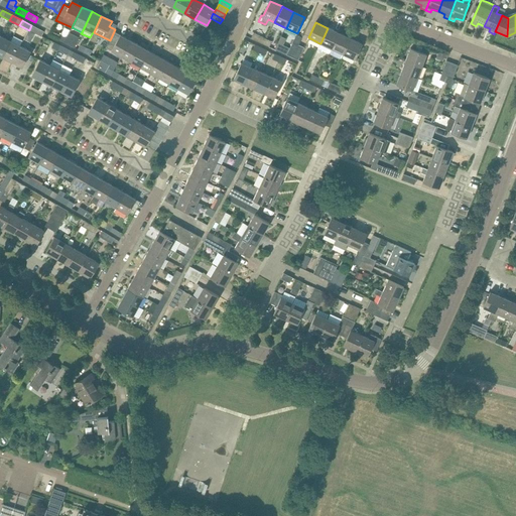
[(332,48),(340,33),(328,28),(320,43),(319,43),(317,48),(329,54),(332,48)]
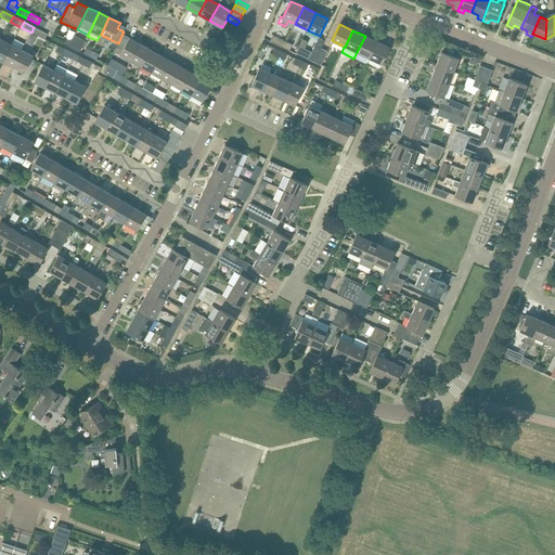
[(270,41),(284,48),(287,42),(272,36),(270,41)]
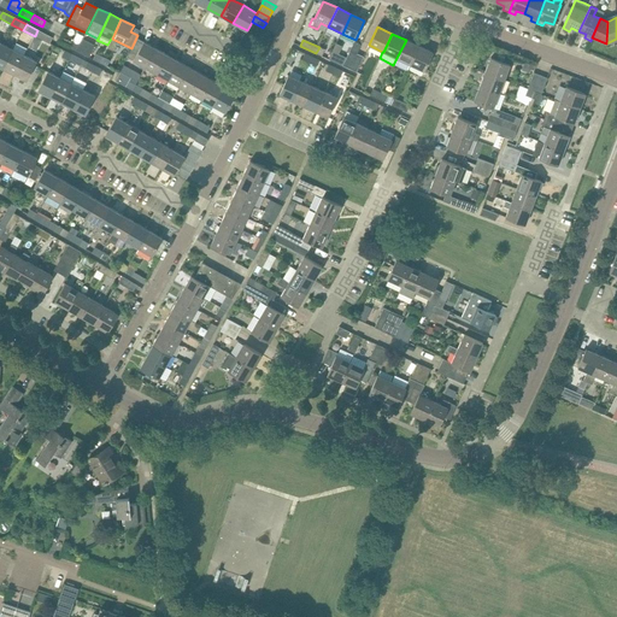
[(410,64),(411,65),(419,46),(406,40),(397,58),(403,60),(400,65),(407,70),(410,64)]
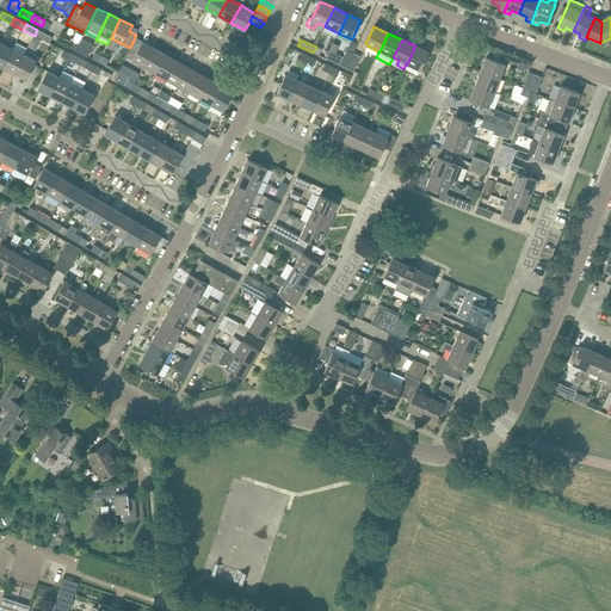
[(133,60),(143,67),(154,48),(142,42),(133,60)]
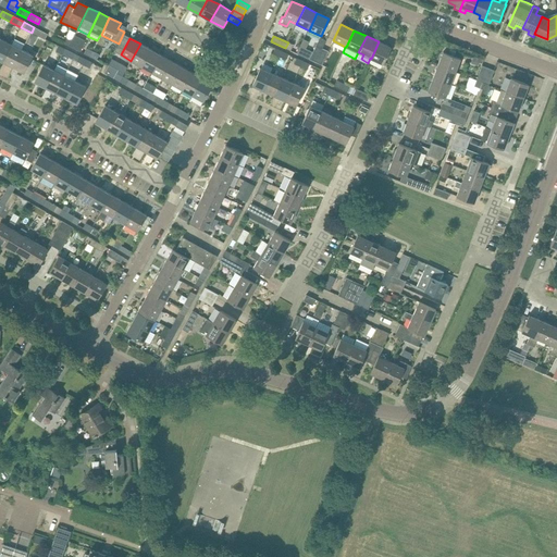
[(309,60),(316,63),(322,49),(325,40),(320,38),(309,60)]
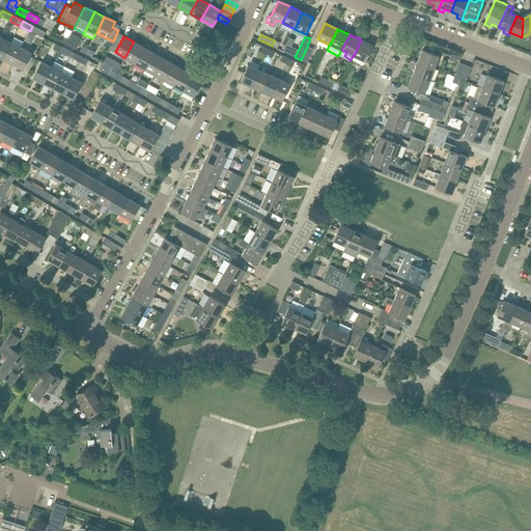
[(0,39),(0,57),(2,59),(11,43),(1,37),(0,39)]
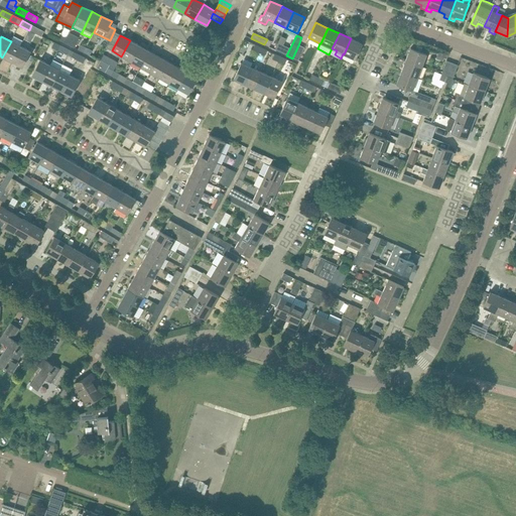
[(351,38),(344,54),(355,59),(362,44),(351,38)]
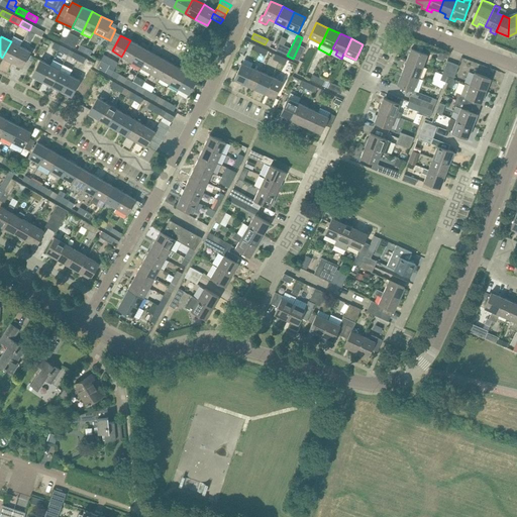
[(121,57),(131,62),(140,46),(130,40),(121,57)]
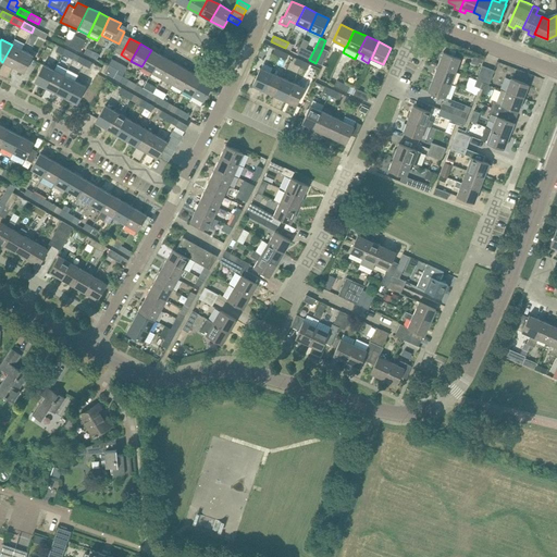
[(2,62),(13,67),(22,50),(12,45),(2,62)]
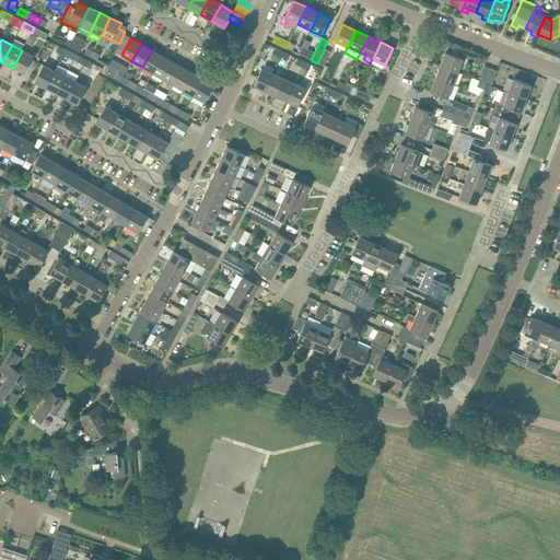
[(93,51),(91,57),(97,60),(100,55),(98,55),(100,51),(97,50),(98,50),(95,48),(93,51)]
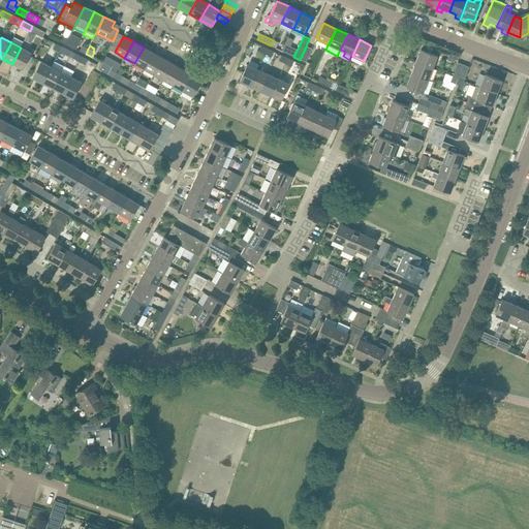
[(306,47),(300,60),(305,62),(311,50),(306,47)]
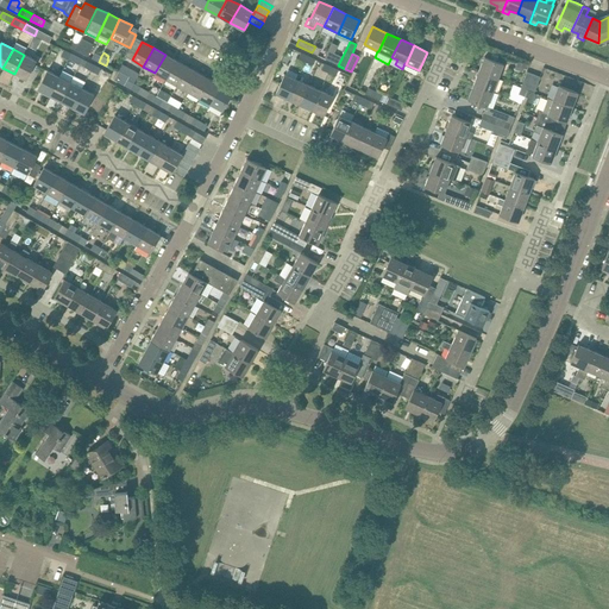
[(24,55),(14,74),(26,80),(36,61),(24,55)]
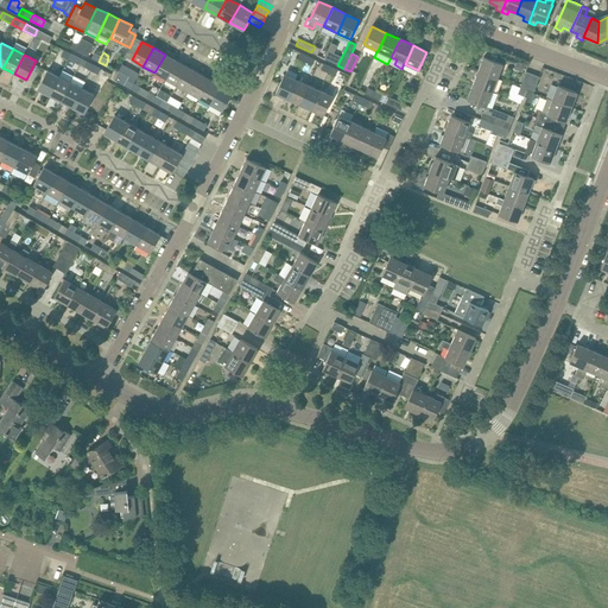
[(112,62),(118,65),(121,58),(115,55),(112,62)]
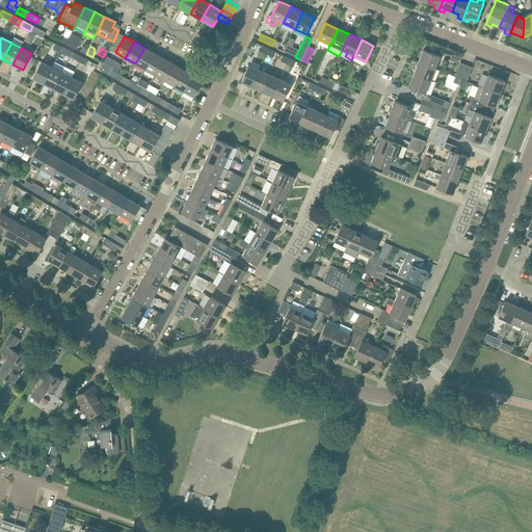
[(135,63),(144,70),(154,53),(144,48),(135,63)]
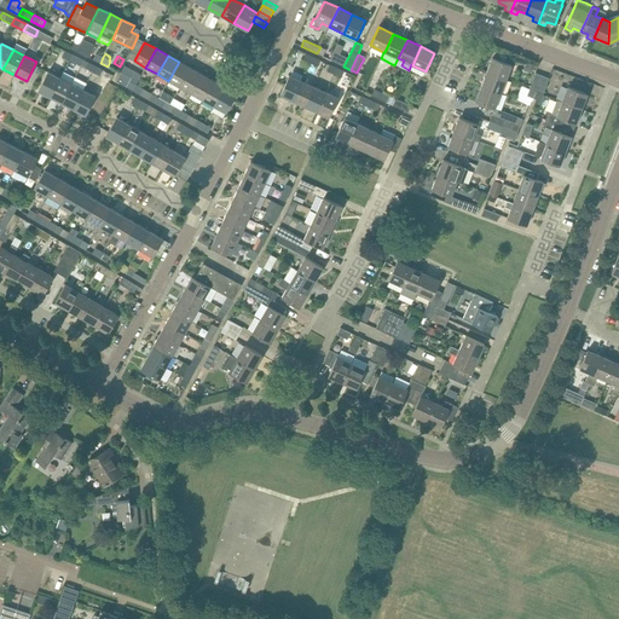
[(492,58),(486,74),(505,81),(512,65),(492,58)]
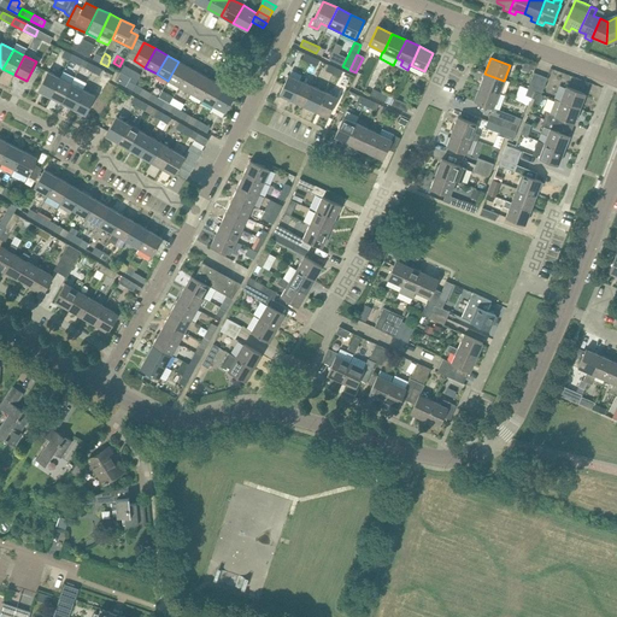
[(81,66),(92,72),(95,66),(83,60),(81,66)]
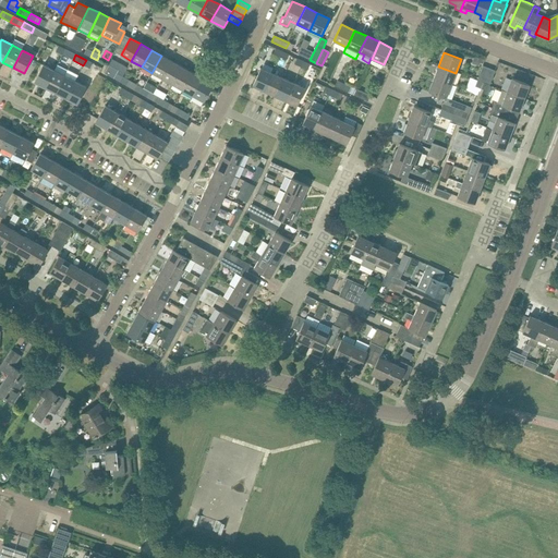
[(152,73),(162,79),(171,61),(161,56),(152,73)]
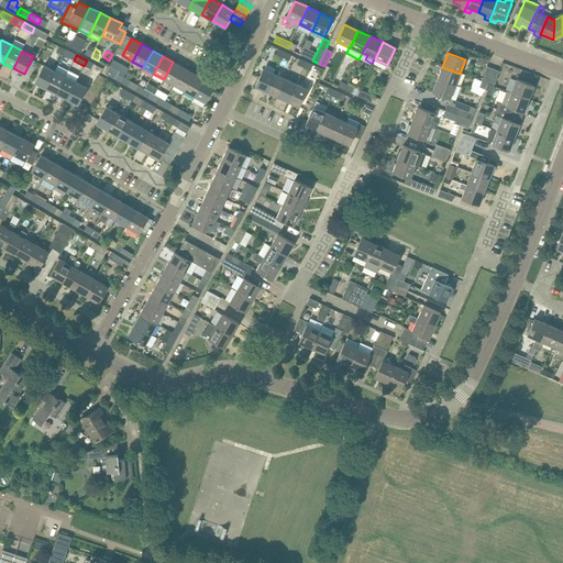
[(164,79),(174,85),(184,68),(173,62),(164,79)]
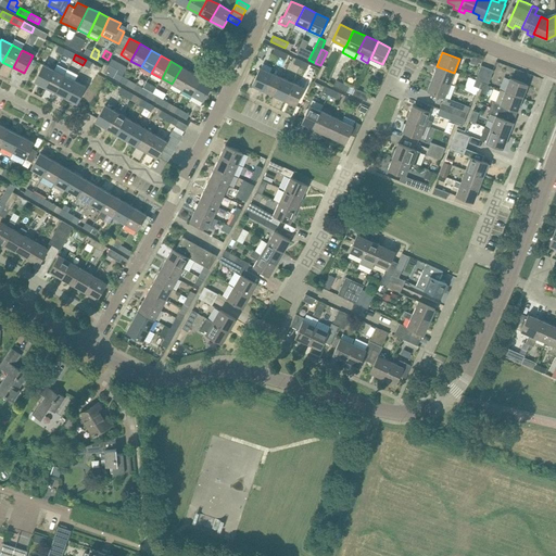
[(35,81),(46,87),(54,70),(43,64),(35,81)]
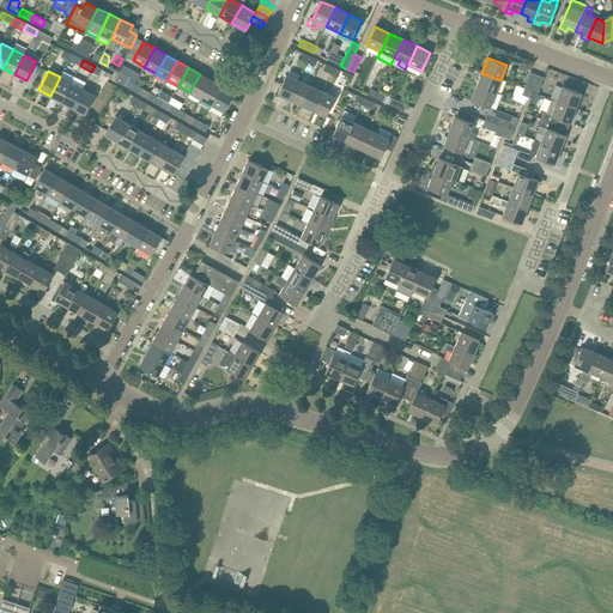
[(121,72),(116,80),(126,85),(128,79),(129,77),(121,72)]
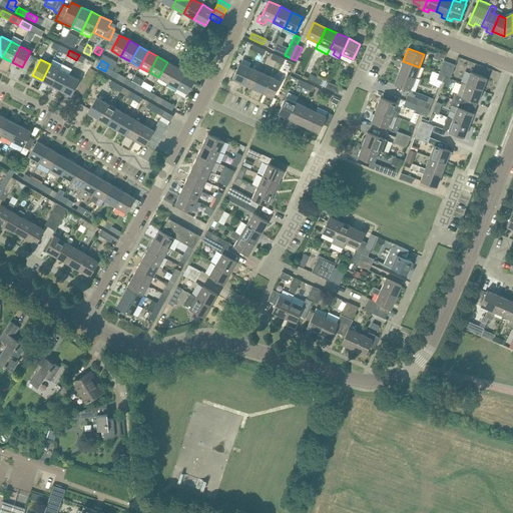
[(403,61),(399,72),(415,78),(419,67),(403,61)]
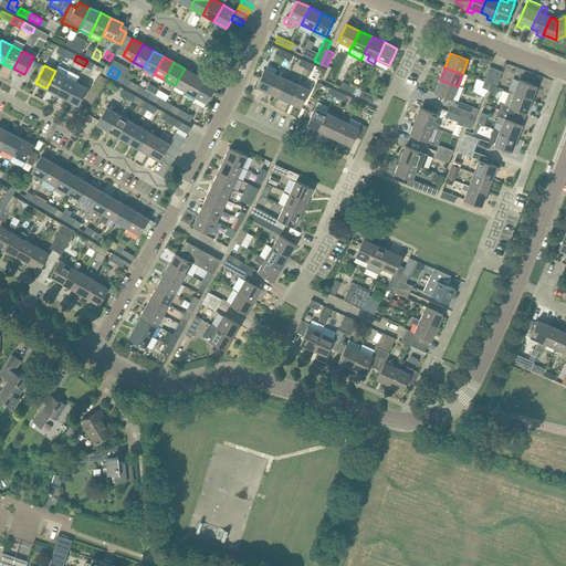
[(490,67),(484,82),(490,85),(490,84),(491,84),(496,70),(490,67)]
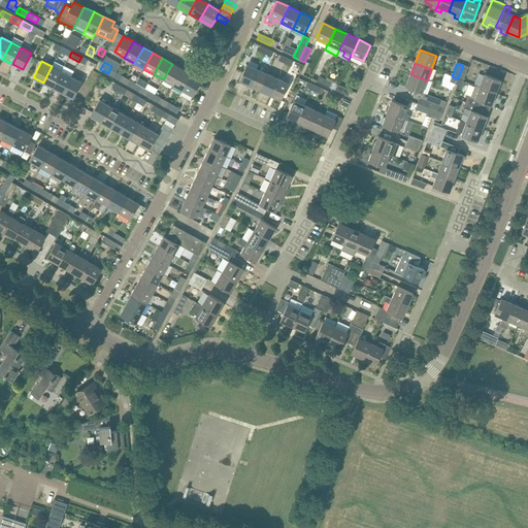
[(163,79),(172,85),(182,69),(172,64),(163,79)]
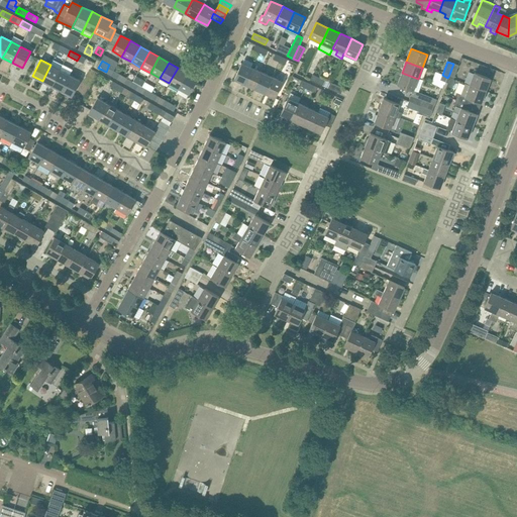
[(234,80),(244,85),(252,68),(241,64),(234,80)]
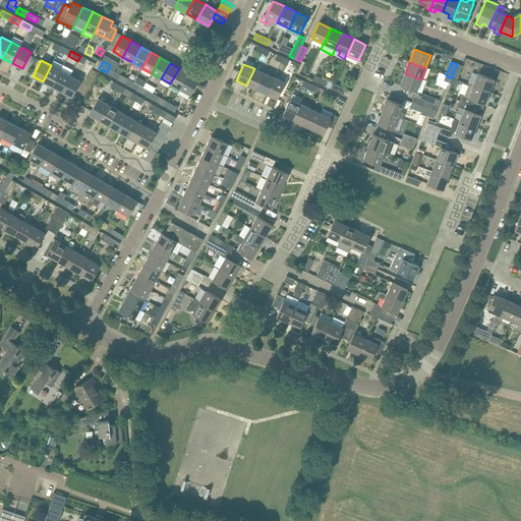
[(462,66),(457,64),(452,77),(457,79),(462,66)]
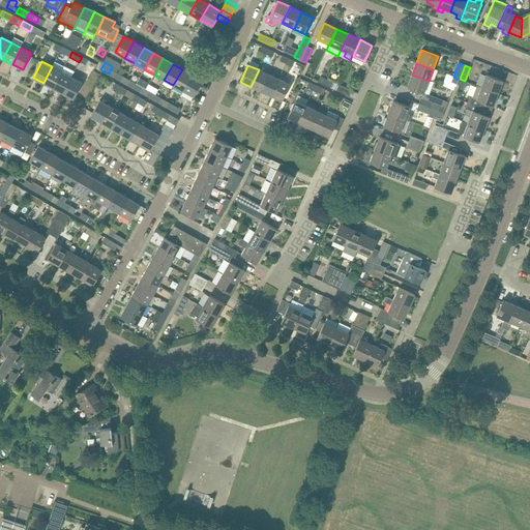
[(43,83),(53,88),(61,71),(52,66),(43,83)]
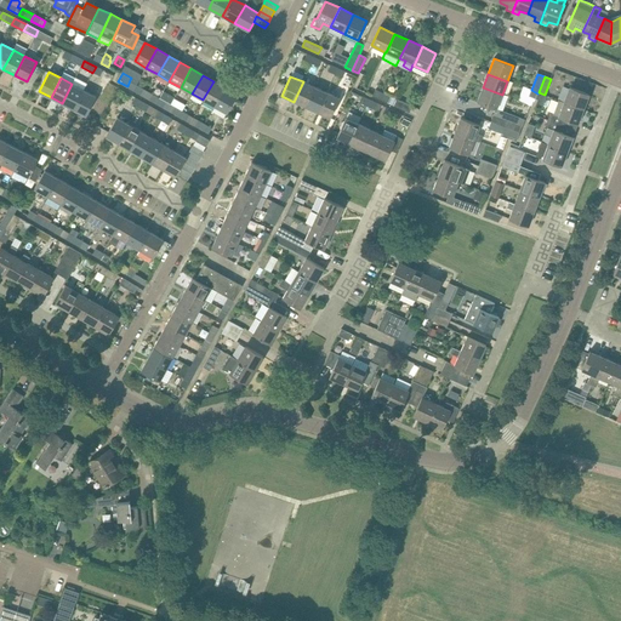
[(62,103),(74,109),(84,90),(83,90),(86,84),(75,79),(72,84),(62,103)]
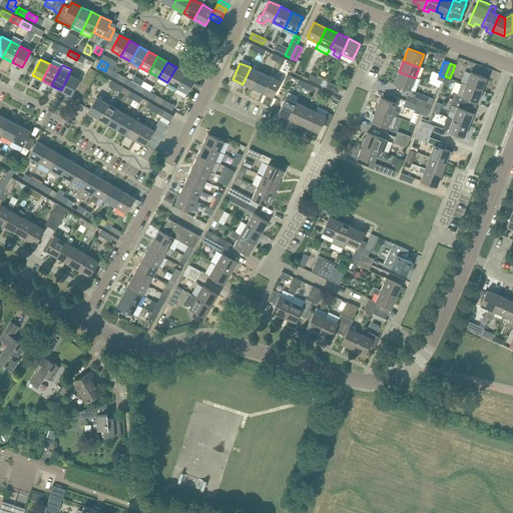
[(105,71),(110,74),(113,70),(107,66),(105,71)]
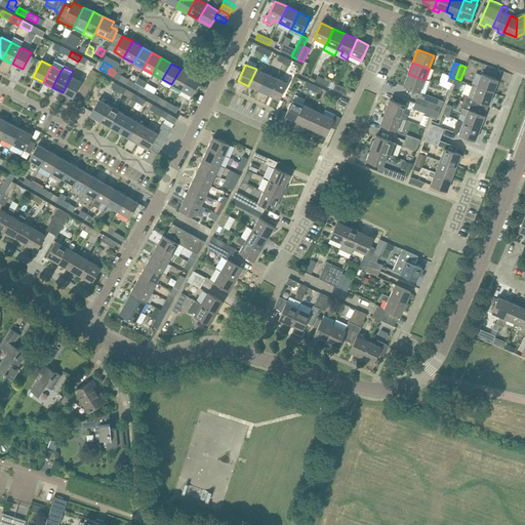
[(171,84),(182,90),(191,74),(180,69),(171,84)]
